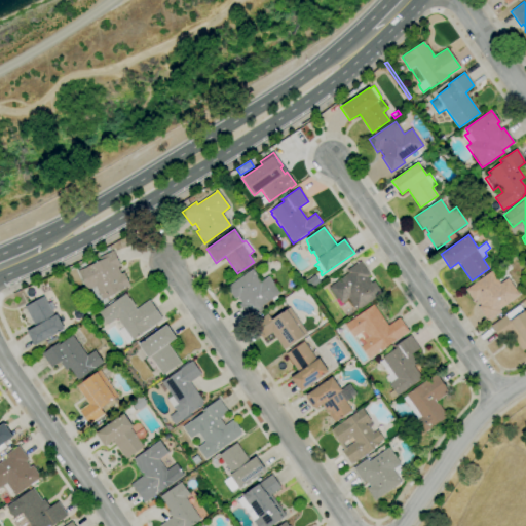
[(102,298),(95,286),(86,290),(77,271),(95,263),(94,260),(113,251),(120,265),(117,267),(121,274),(124,273),(129,284),(113,292),(113,293),(102,298)]
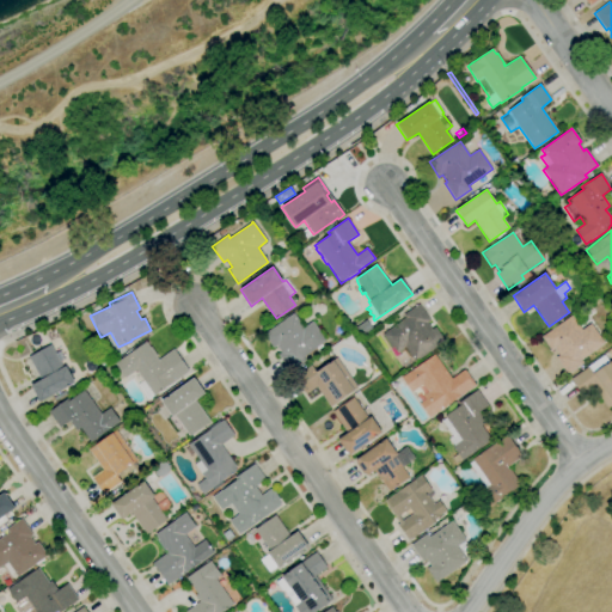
[(415,362),(404,348),(396,354),(383,335),(405,318),(403,316),(418,304),(430,320),(427,323),(432,330),(435,328),(445,342),(415,362)]
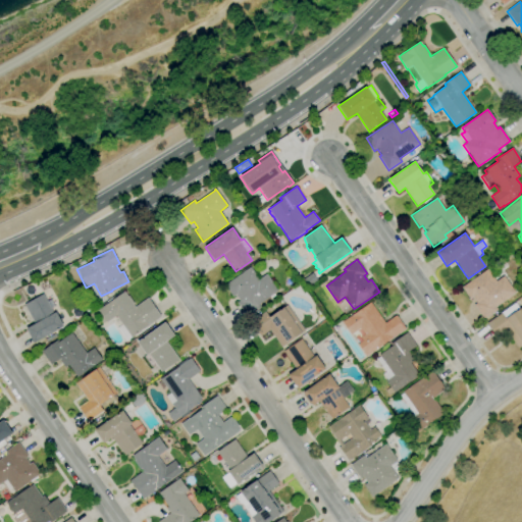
[(247,317),(238,303),(240,301),(236,295),(232,298),(224,285),(251,267),(255,273),(257,272),(261,277),(266,274),(278,292),(259,306),(260,308),(247,317)]
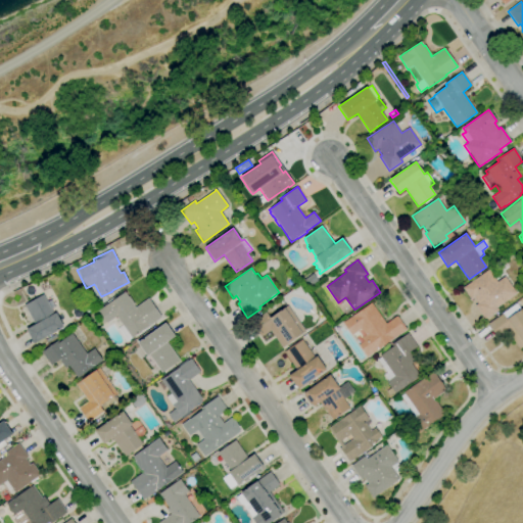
[(335,276),(332,272),(337,268),(340,272),(335,276)]
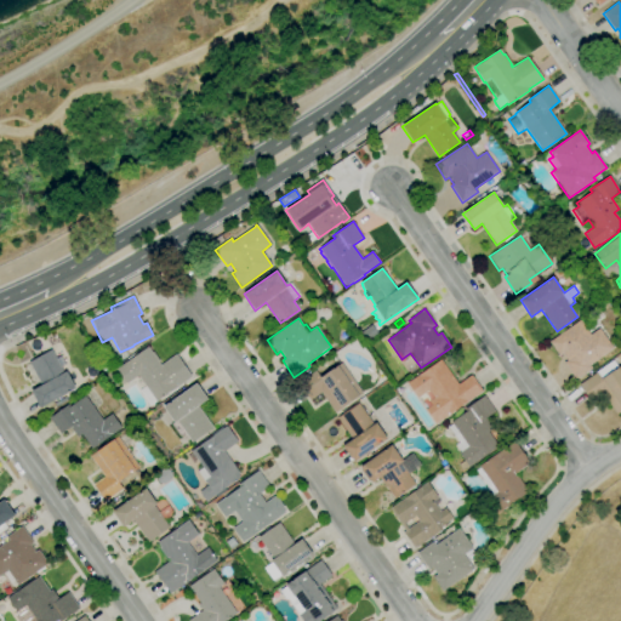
[(576,380),(564,363),(568,360),(563,354),(559,355),(550,342),(580,320),(590,335),(599,329),(613,348),(590,365),(592,369),(576,380)]
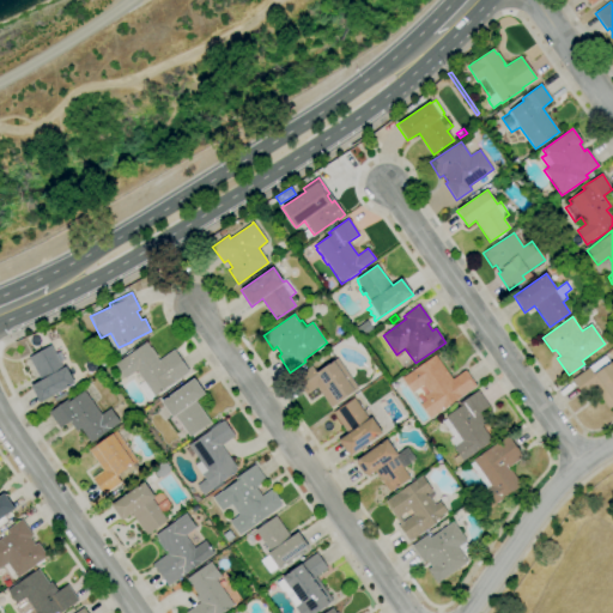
[(363,338),(356,328),(366,321),(374,331),(363,338)]
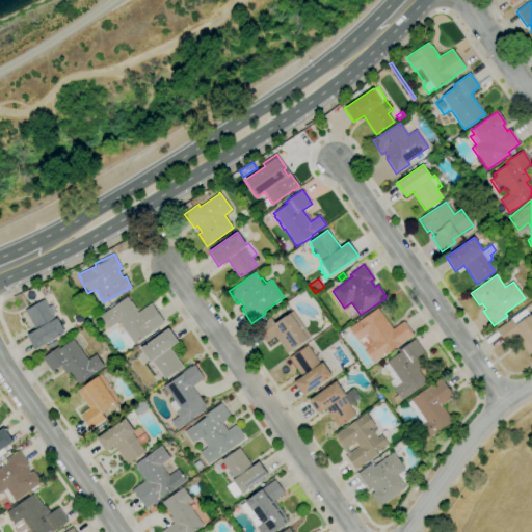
[(129,347),(120,335),(125,330),(118,321),(108,328),(100,316),(110,309),(127,297),(130,301),(131,300),(137,309),(136,310),(138,313),(152,302),(165,321),(134,343),(135,344),(129,347)]
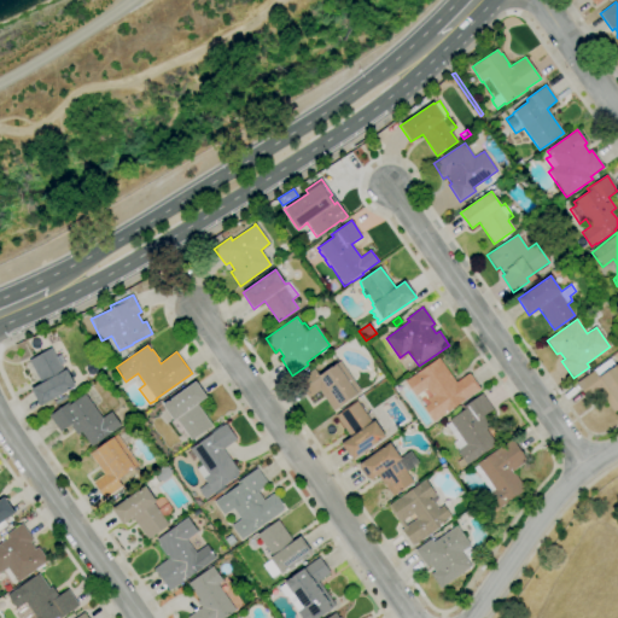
[(40,407),(31,389),(41,384),(28,361),(50,349),(63,372),(66,369),(76,386),(40,407)]
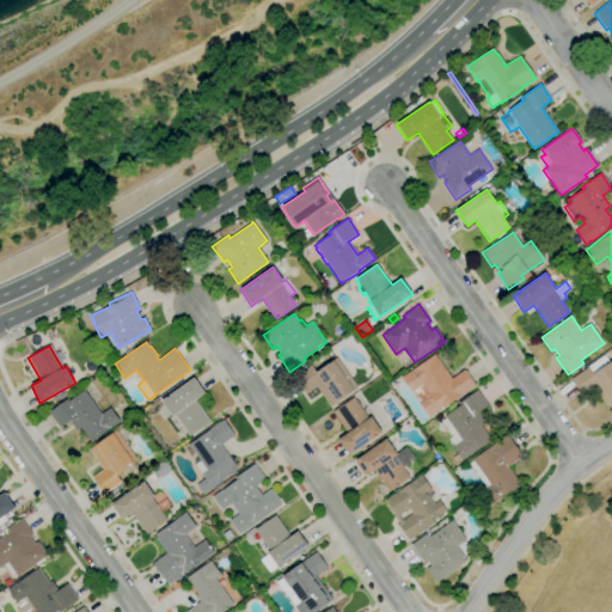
[(429,417),(420,404),(426,399),(423,396),(428,392),(422,384),(411,392),(401,378),(414,369),(434,354),(452,379),(464,369),(475,385),(461,395),(461,396),(441,410),(429,417)]
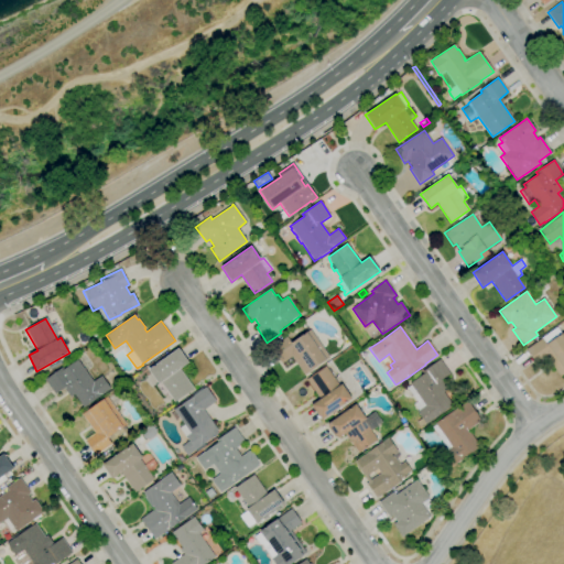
[(292,337),(289,333),(294,328),(297,333),(292,337)]
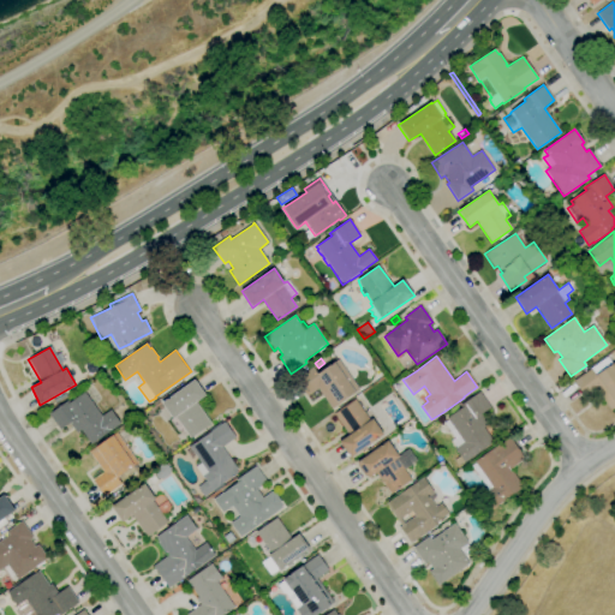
[(332,410),(317,388),(306,396),(296,380),(312,368),(317,375),(339,359),(359,389),(332,410)]
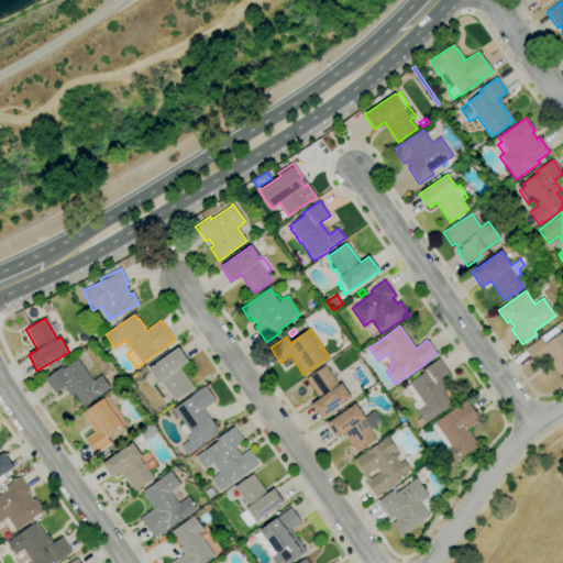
[(562,373),(559,376),(545,356),(536,363),(525,349),(541,338),(545,344),(562,330),(562,373)]
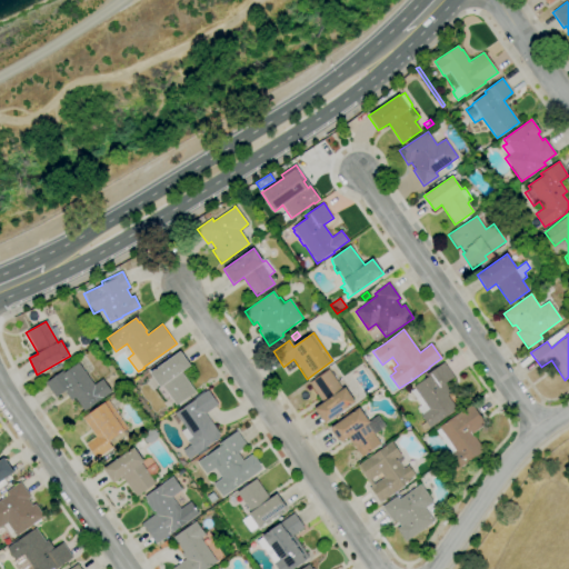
[(176,406),(160,386),(160,387),(149,372),(180,351),(190,366),(179,375),(192,392),(176,406)]
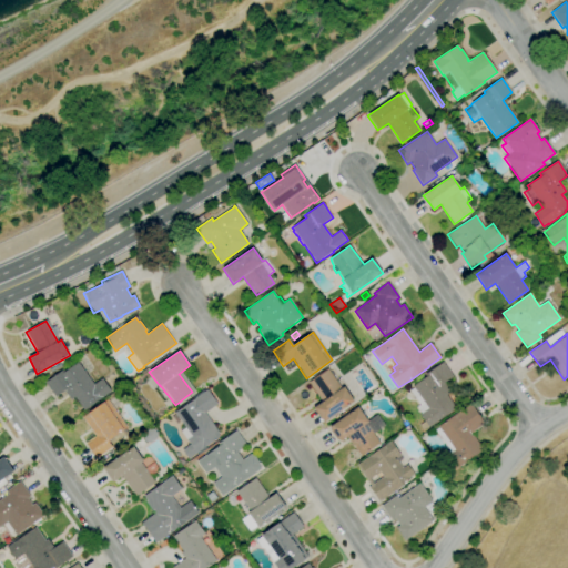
[(423,429),(419,425),(425,422),(419,415),(428,408),(413,386),(415,384),(413,381),(422,375),(424,378),(426,376),(425,375),(443,362),(454,376),(443,384),(459,407),(428,428),(427,426),(423,429)]
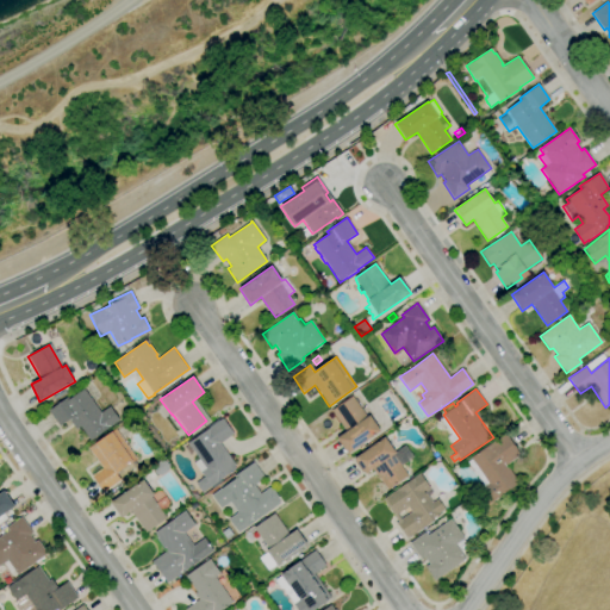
[(89,440),(81,427),(76,430),(69,419),(60,427),(49,411),(69,397),(70,399),(83,390),(101,412),(111,405),(119,418),(89,440)]
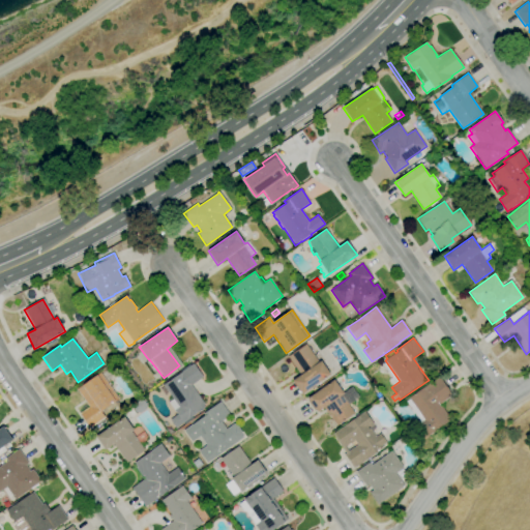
[(337,351),(332,350),(330,347),(331,343),(334,341),(339,341),(341,345),(341,349),(337,351)]
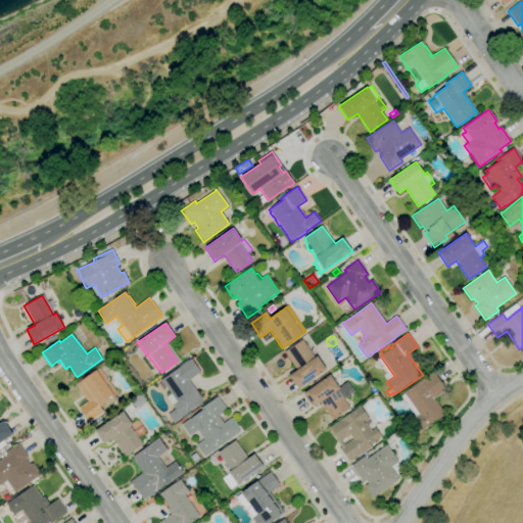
[(297,389),(288,376),(296,370),(284,352),(302,340),(314,358),(317,355),(326,370),(297,389)]
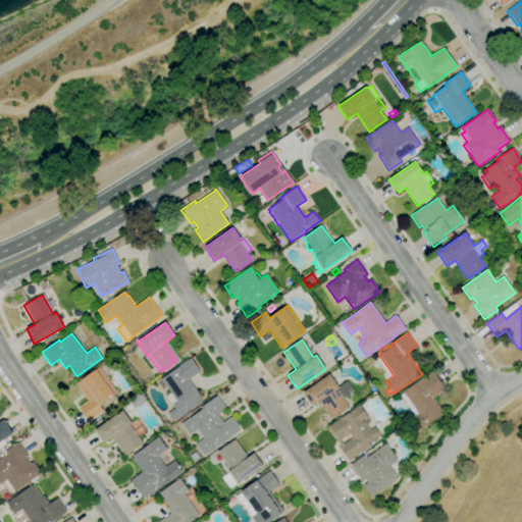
[(173,422),(167,414),(174,408),(171,404),(176,401),(161,380),(178,366),(177,365),(186,359),(187,360),(191,358),(200,371),(189,379),(202,398),(201,399),(202,401),(180,417),(180,416),(173,422)]
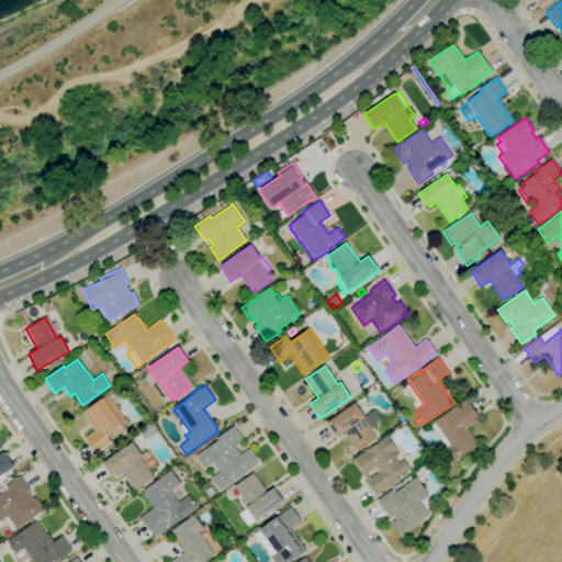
[(96,453),(85,439),(94,431),(81,414),(103,398),(122,425),(107,436),(111,442),(96,453)]
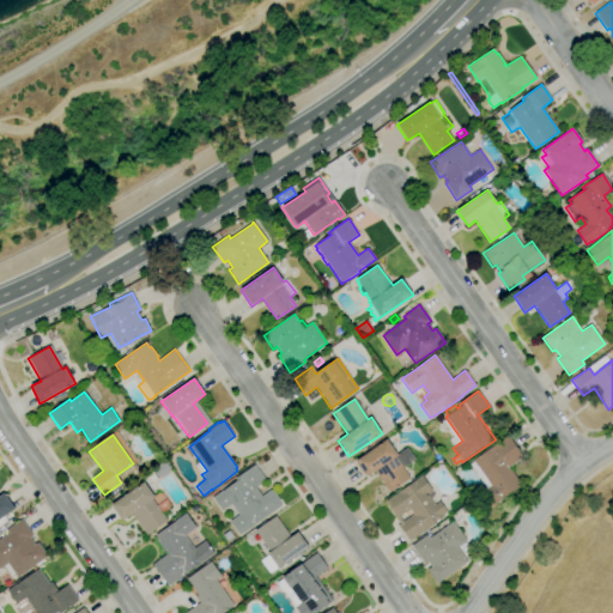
[(489,509),(479,495),(486,490),(483,484),(468,462),(507,436),(522,459),(509,467),(522,486),(504,498),(489,509)]
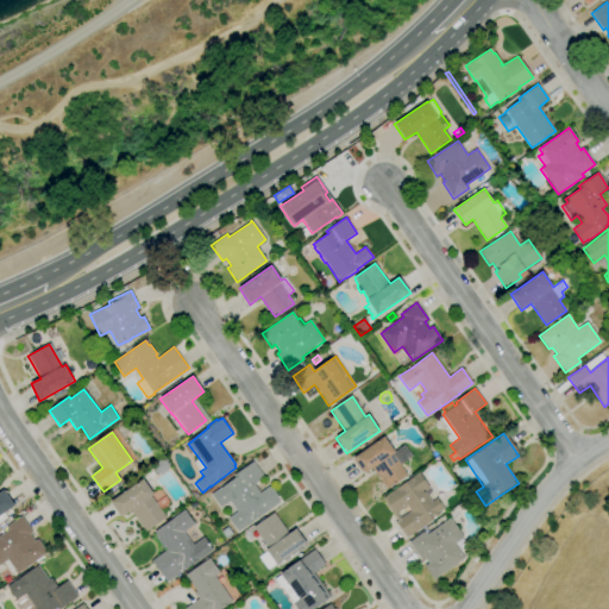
[(387,490),(372,469),(365,473),(363,471),(362,472),(355,462),(356,460),(353,458),(383,437),(394,451),(405,444),(413,457),(401,465),(407,475),(387,490)]
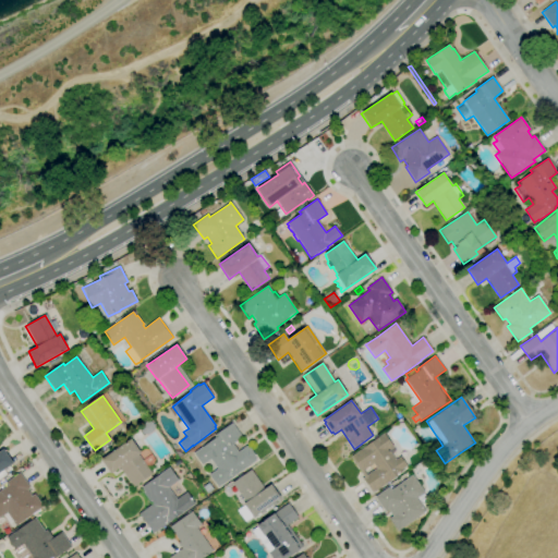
[(148,435),(143,434),(141,429),(142,425),(147,421),(152,422),(155,425),(154,429),(148,435)]
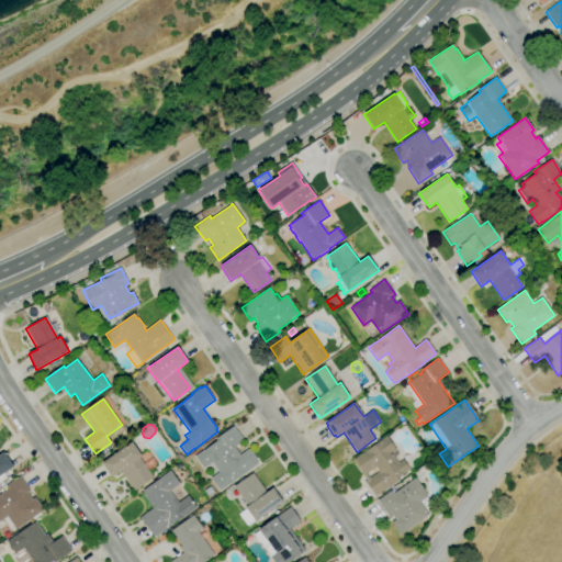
[(220,490),(211,479),(218,473),(216,470),(217,470),(215,468),(211,462),(203,468),(201,464),(201,465),(197,460),(198,460),(194,456),(204,449),(204,450),(217,440),(216,439),(233,426),(244,440),(234,447),(240,454),(248,449),(250,452),(251,451),(257,459),(256,460),(258,463),(220,490)]
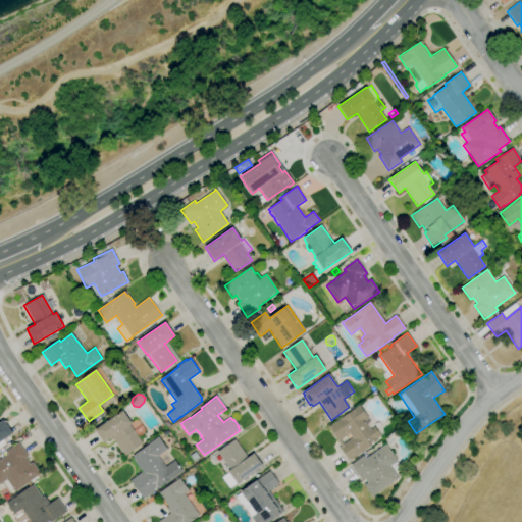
[(348,462),(337,448),(340,447),(327,427),(359,405),(368,418),(364,421),(370,429),(374,427),(380,435),(371,441),(373,445),(367,449),(361,453),(360,453),(348,462)]
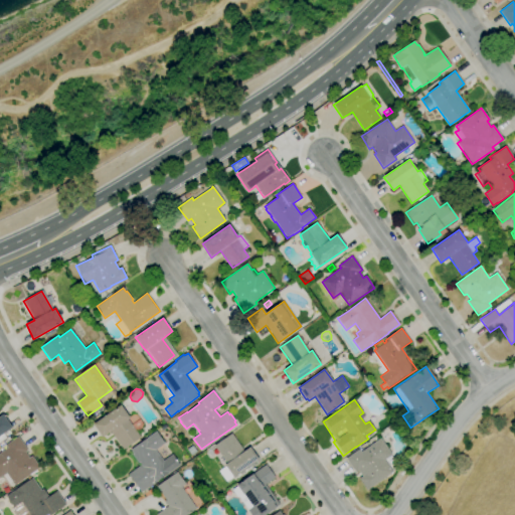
[(123,450),(110,432),(102,437),(93,424),(121,404),(130,417),(128,418),(141,437),(123,450)]
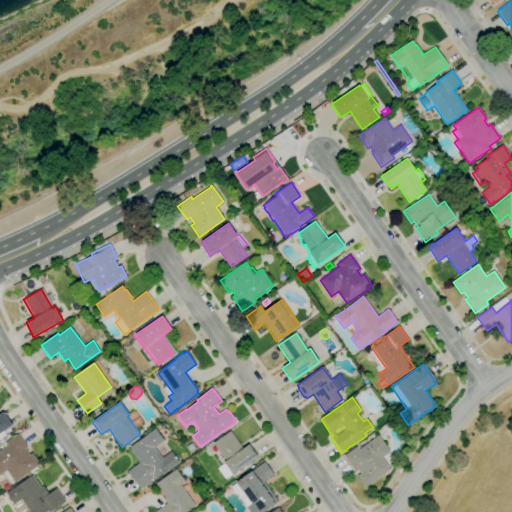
[(0,432),(0,414),(3,412),(12,424),(0,432)]
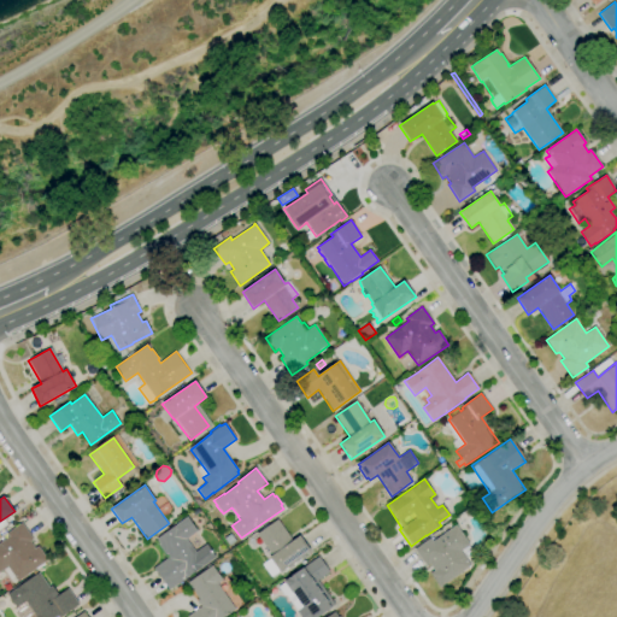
[(466,517),(463,512),(471,506),(475,510),(466,517)]
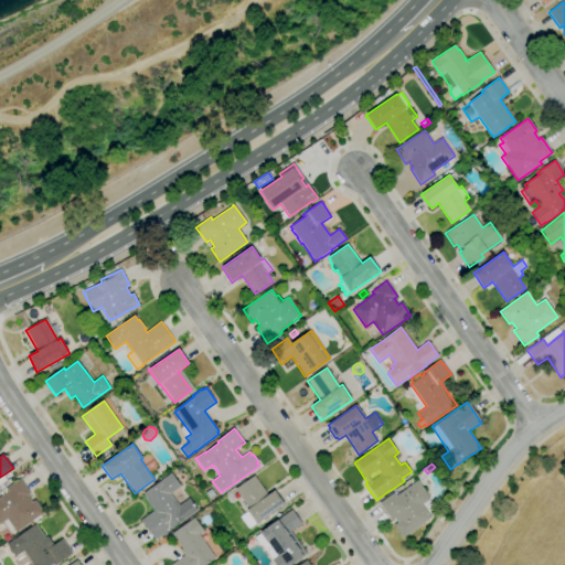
[(153,540),(140,520),(155,510),(153,507),(151,508),(145,499),(147,498),(142,493),(171,472),(181,487),(171,493),(179,505),(190,498),(198,510),(153,540)]
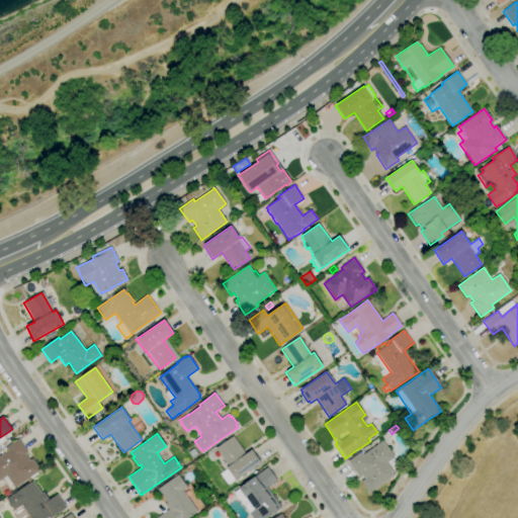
[(227,485),(220,475),(228,468),(227,467),(228,466),(216,448),(233,436),(244,454),(252,449),(261,463),(235,481),(234,480),(227,485)]
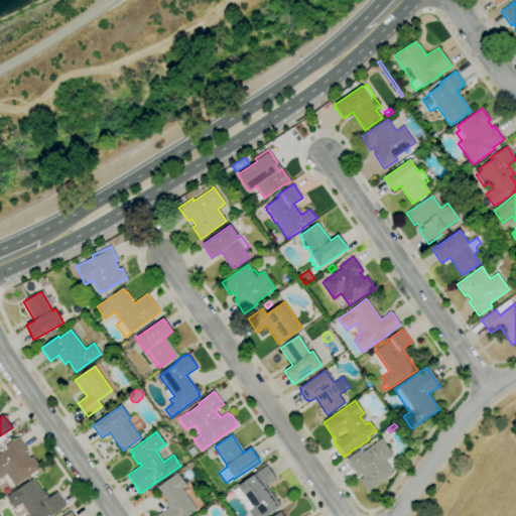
[(14,486),(12,483),(8,486),(1,477),(0,478),(0,454),(7,449),(5,446),(18,437),(27,450),(24,454),(28,459),(31,457),(39,468),(14,486)]
